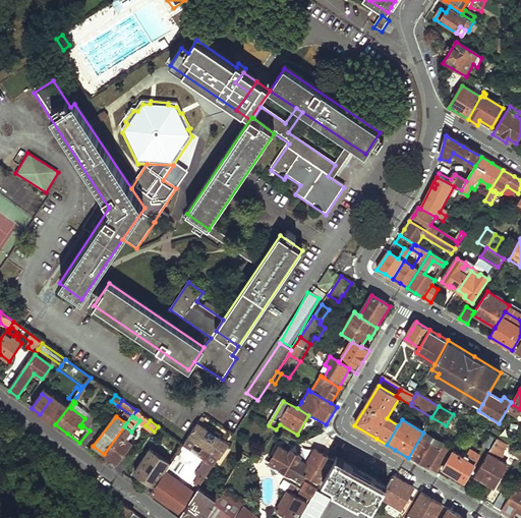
[(79,443),(85,447),(100,428),(94,423),(90,430),(79,443)]
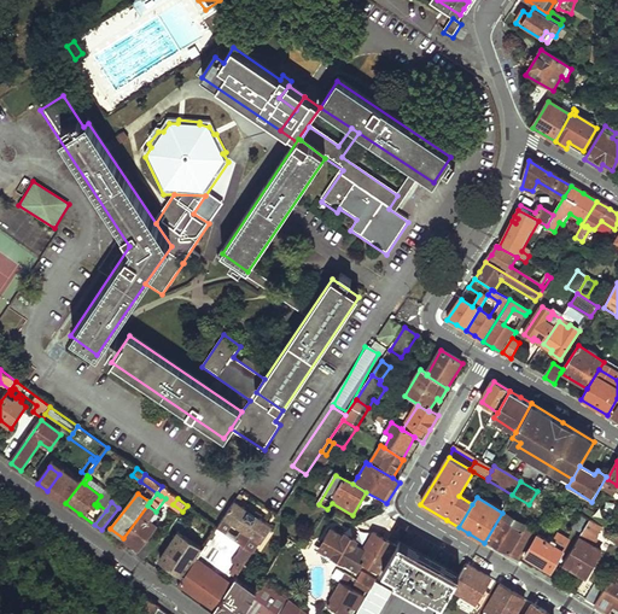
[(235,503),(219,527),(254,554),(270,527),(235,503)]
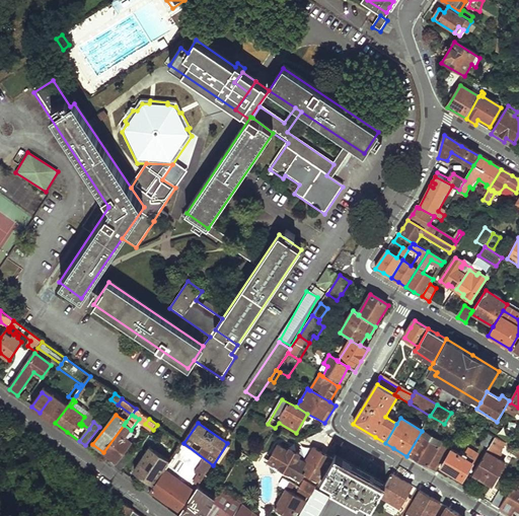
[(124,425),(103,452),(117,462),(132,442),(125,437),(131,430),(124,425)]
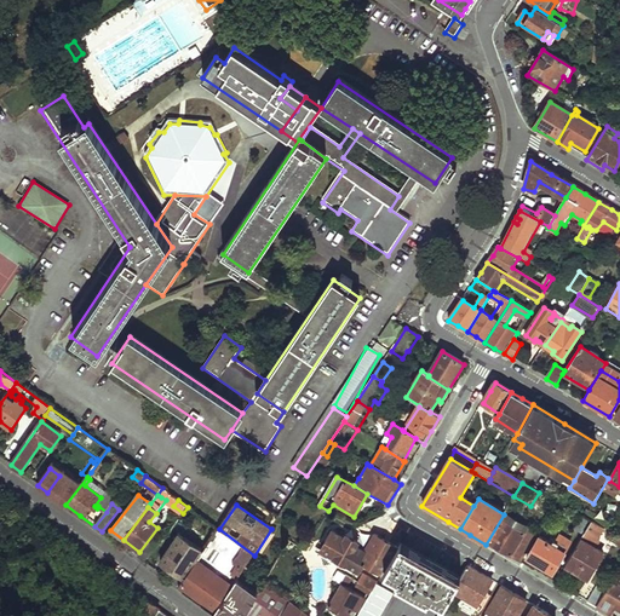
[(587,513),(584,518),(591,523),(602,529),(608,533),(610,528),(587,513)]
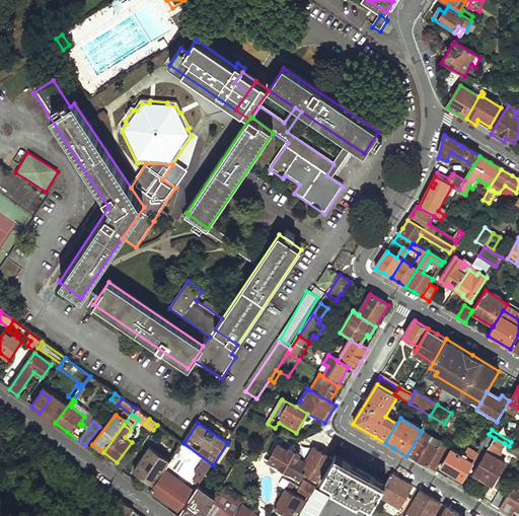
[(421,464),(435,472),(450,447),(422,431),(406,456),(421,464)]
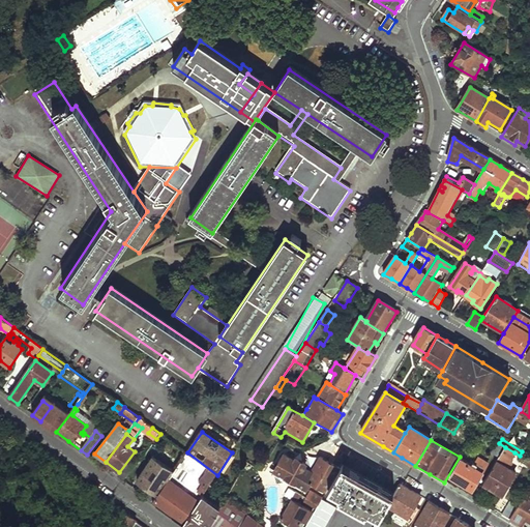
[(497,442),(491,455),(498,460),(505,447),(499,443),(497,442)]
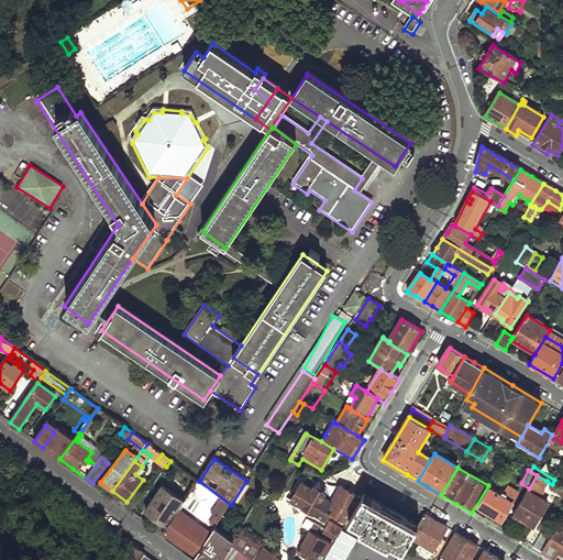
[(188,473),(181,485),(191,492),(199,481),(188,473)]
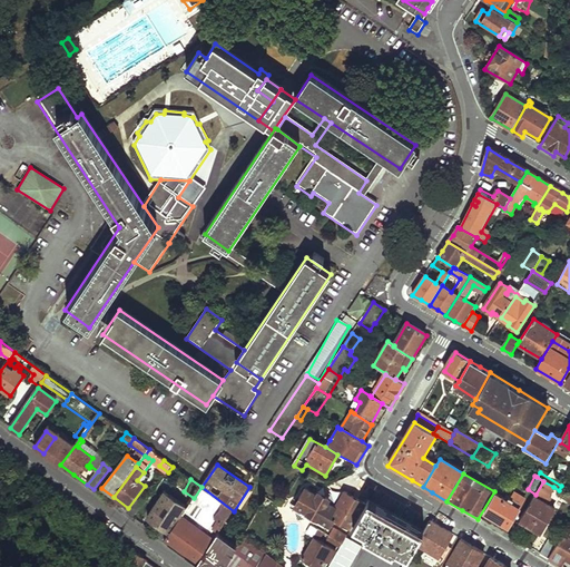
[(536,495),(519,521),(540,535),(553,511),(543,505),(553,487),(543,481),(536,495)]
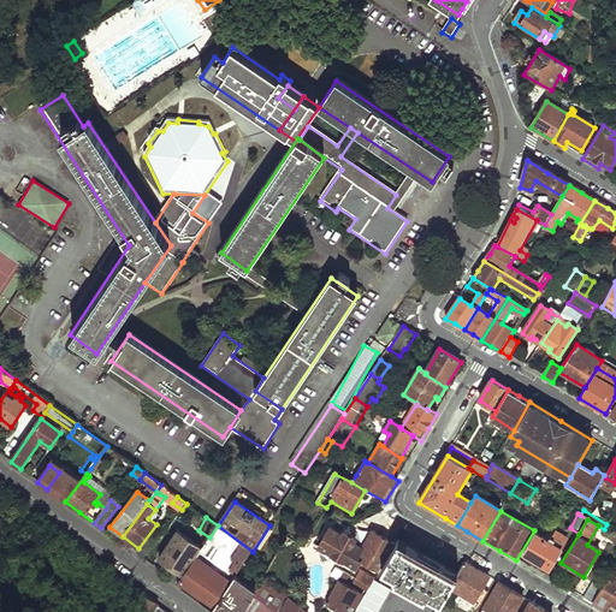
[(201,550),(178,583),(196,596),(213,610),(234,578),(253,552),(218,526),(209,538),(201,550)]
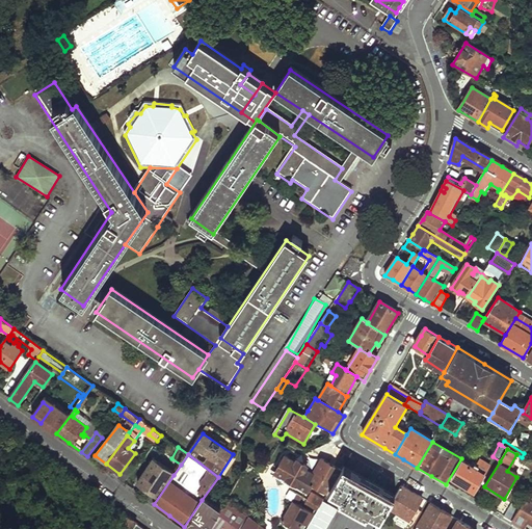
[(277,474),(275,478),(277,480),(278,487),(285,484),(293,490),(296,485),(308,492),(312,484),(328,494),(329,491),(342,471),(322,460),(314,474),(307,470),(309,467),(299,461),(297,464),(287,457),(276,473),(277,474)]
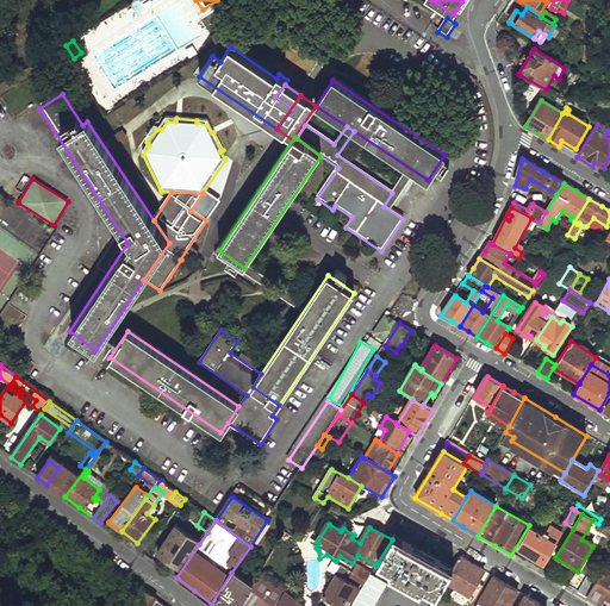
[(609,531),(601,525),(596,532),(609,541),(609,531)]
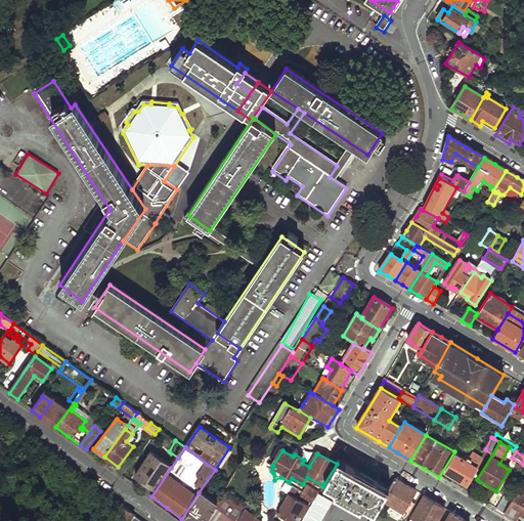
[(148,485),(143,493),(150,498),(151,496),(171,468),(162,461),(164,458),(161,456),(159,459),(151,453),(136,476),(148,485)]
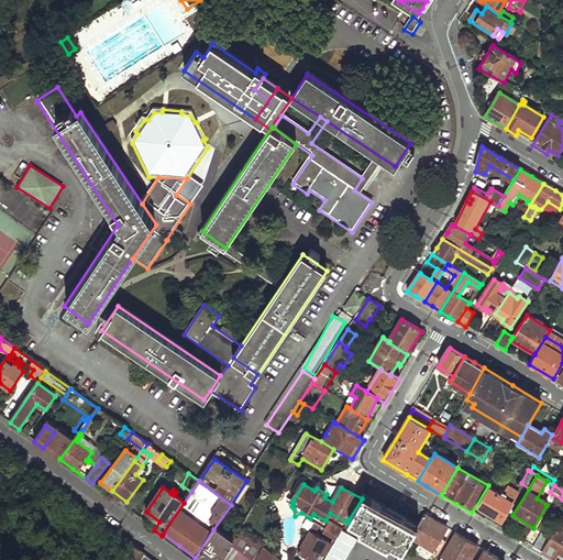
[(517,495),(508,490),(504,495),(503,494),(500,497),(489,491),(477,509),(500,523),(517,495)]
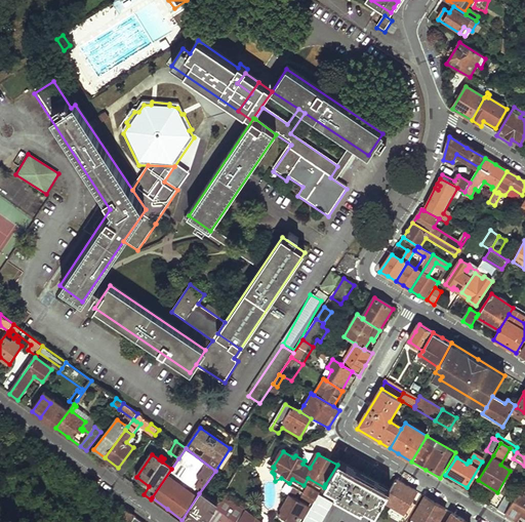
[(127,460),(117,473),(123,477),(132,465),(127,460)]
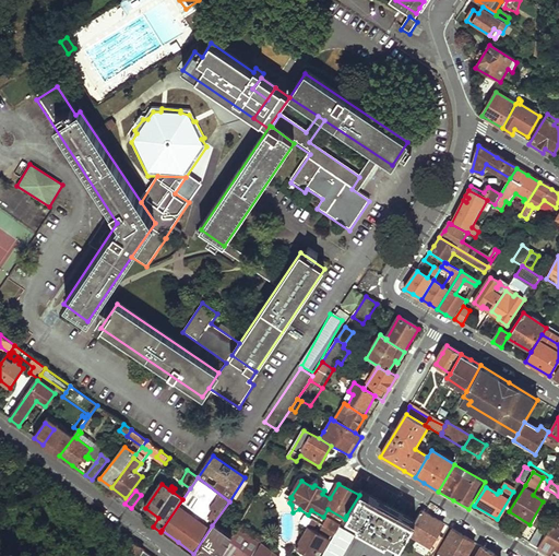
[(359,495),(346,516),(359,523),(357,525),(392,547),(393,543),(400,547),(402,544),(404,541),(407,534),(414,524),(360,493),(359,495)]
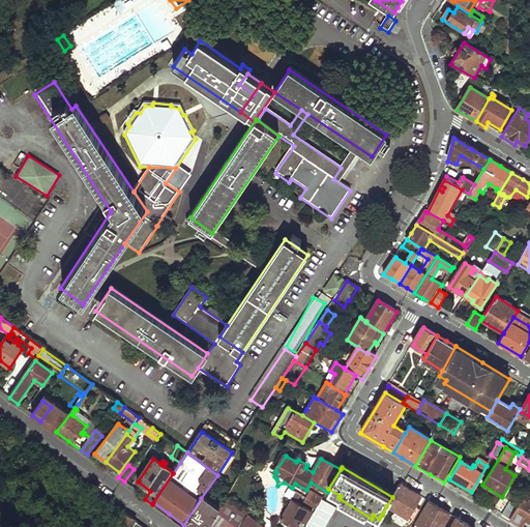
[(392,497),(386,506),(408,520),(421,498),(410,492),(400,486),(392,497)]
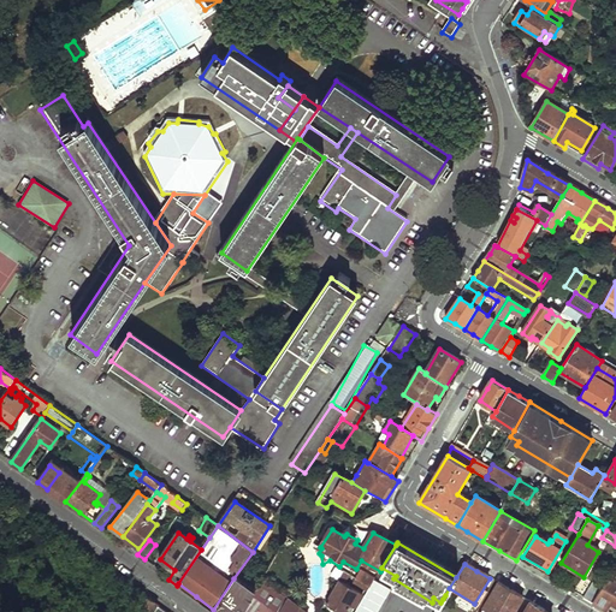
[(592,605),(602,611),(605,611),(610,602),(615,605),(615,584),(614,583),(615,577),(615,576),(615,568),(614,566),(599,593),(592,605)]
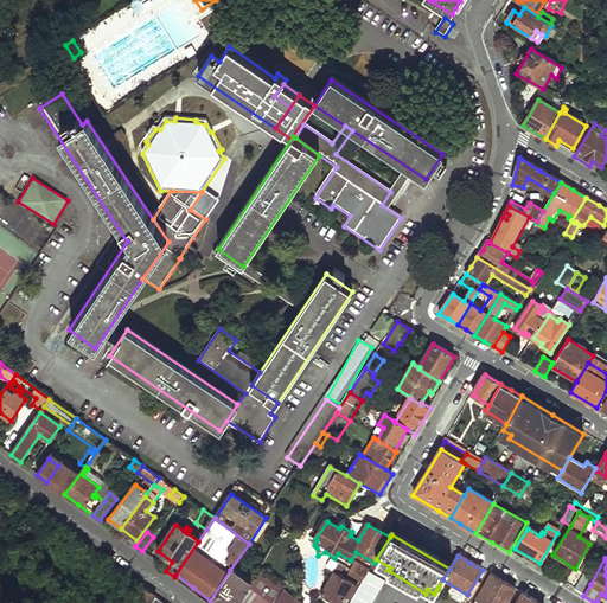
[(369,572),(355,563),(350,571),(351,571),(363,579),(364,579),(369,573),(369,572)]
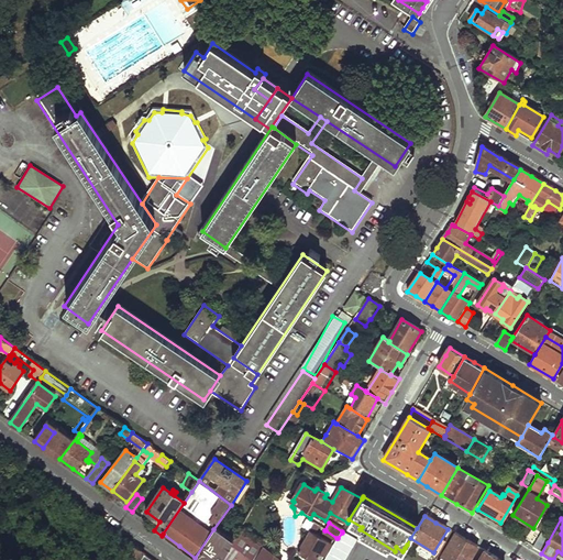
[(223,559),(230,549),(233,545),(213,529),(195,558),(196,559),(223,559)]
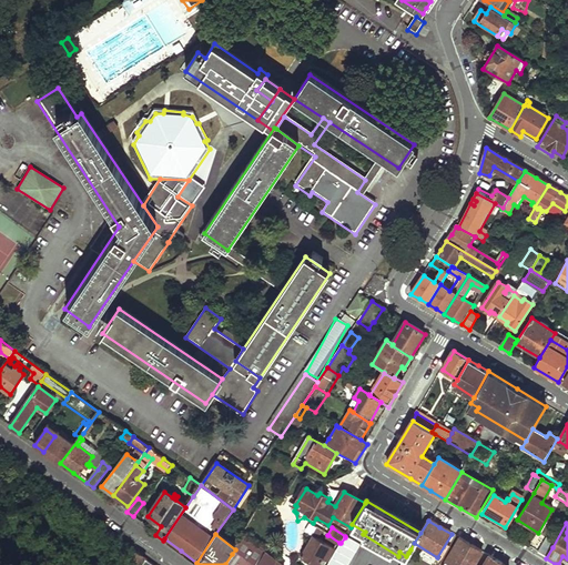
[(328,535),(327,538),(337,545),(340,543),(328,535)]
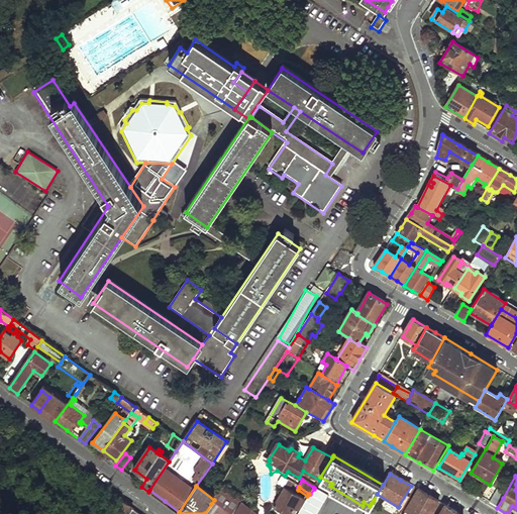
[(285,489),(275,506),(286,513),(293,513),(296,509),(298,510),(300,506),(299,505),(302,499),(285,489)]
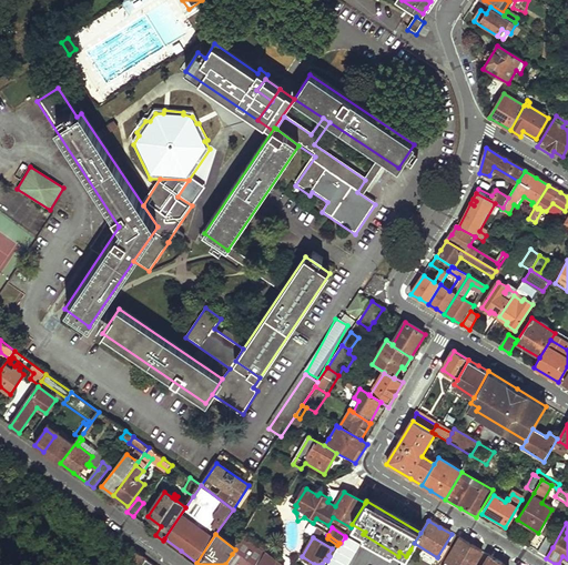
[(341,543),(327,564),(348,564),(361,546),(345,537),(341,543)]
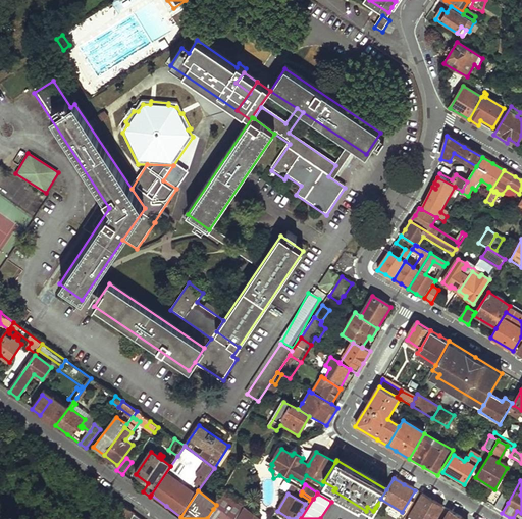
[(423,496),(410,517),(412,518),(427,518),(429,516),(432,518),(437,518),(444,509),(432,502),(423,496)]
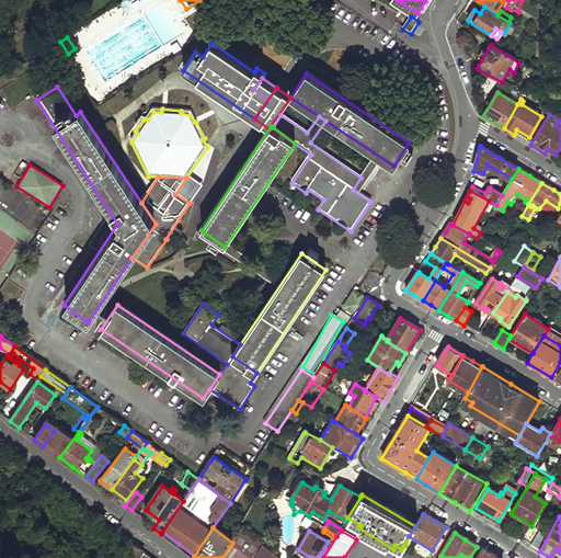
[(538,536),(531,547),(539,551),(546,541),(538,536)]
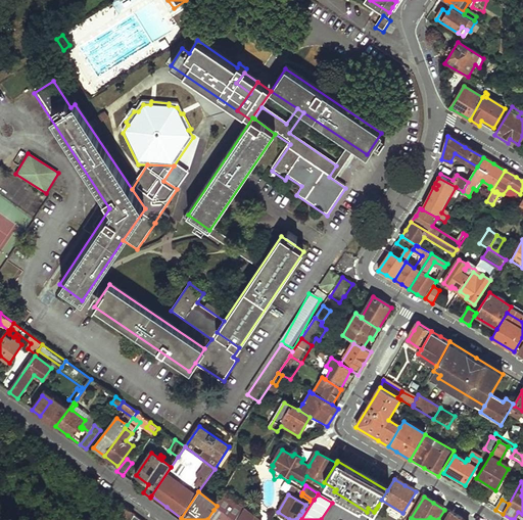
[(122,507),(111,519),(130,519),(133,515),(127,511),(122,507)]
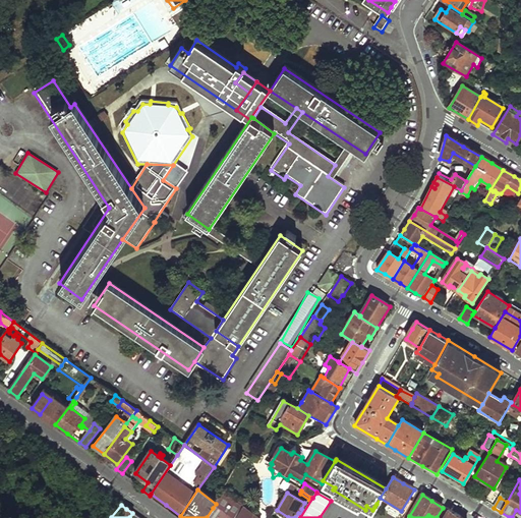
[(218,517),(221,514),(213,508),(207,517),(218,517)]
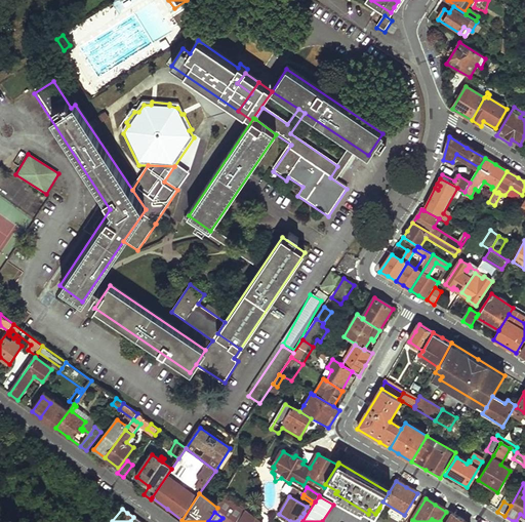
[(259,521),(246,513),(240,521),(259,521)]
